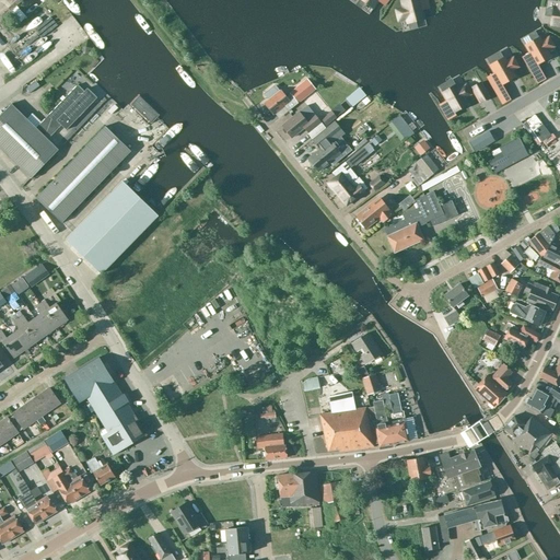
[(416,21),(423,19),(421,11),(418,0),(410,0),(403,2),(404,9),(396,11),(399,21),(407,19),(408,23),(416,21)]
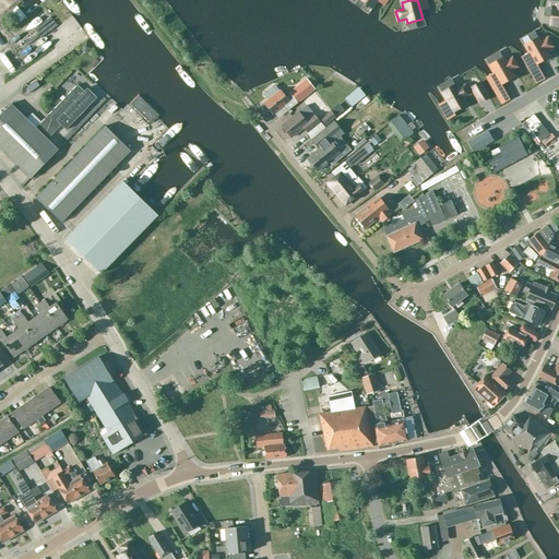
[(43,31),(31,37),(38,50),(49,45),(43,31)]
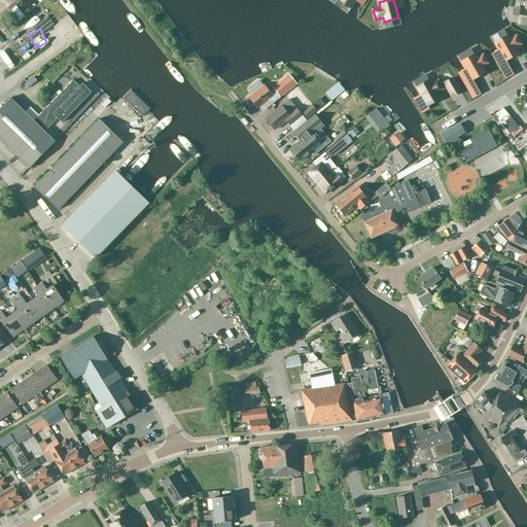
[(500,40),(495,43),(499,49),(505,61),(518,54),(515,47),(521,44),(516,36),(510,39),(507,36),(500,40)]
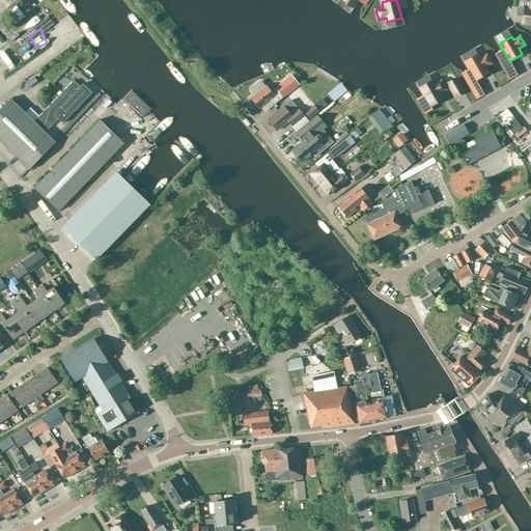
[(82,40),(76,46),(81,52),(87,47),(82,40)]
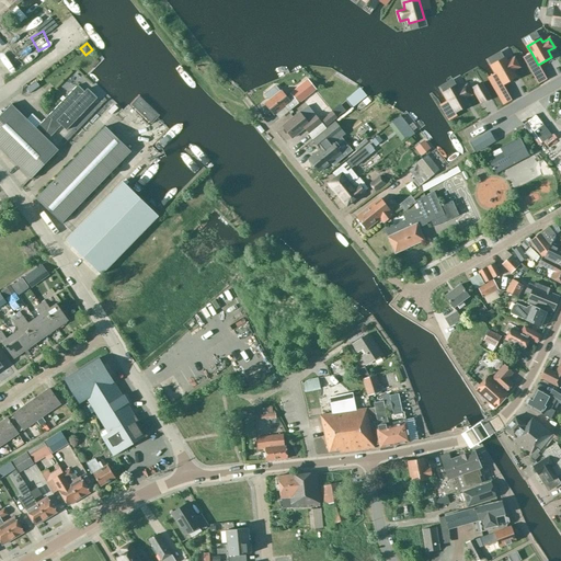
[(503,84),(515,77),(512,71),(519,67),(514,58),(507,63),(505,58),(504,59),(491,67),(495,73),(502,84),(503,84)]
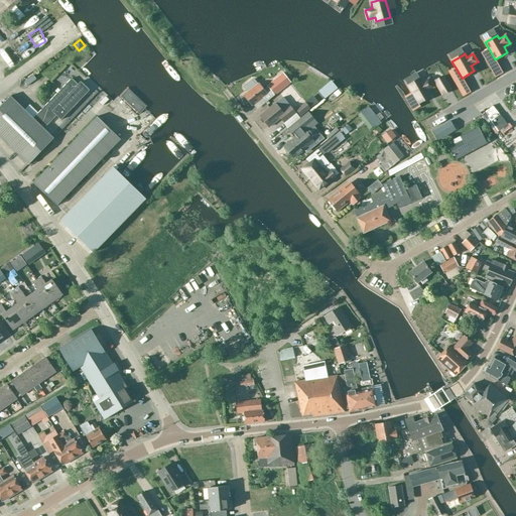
[(278,78),(285,87),(291,83),(283,73),(278,78)]
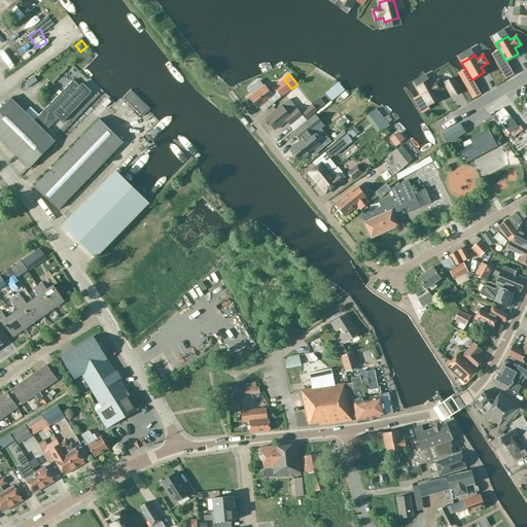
[(452,78),(444,83),(452,97),(460,92),(452,78)]
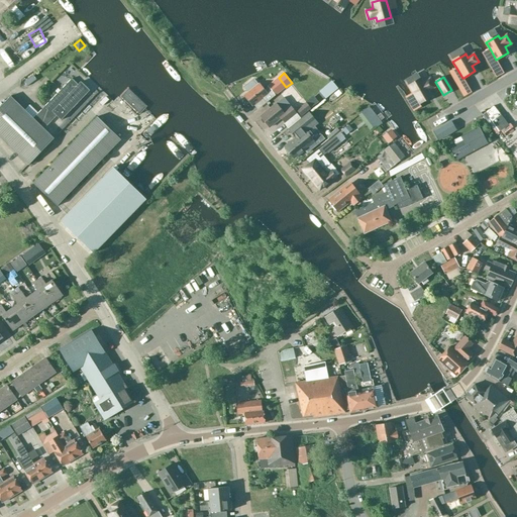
[(39,113),(36,116),(42,122),(39,124),(43,128),(49,123),(57,115),(62,120),(90,90),(81,82),(78,85),(72,79),(39,113)]
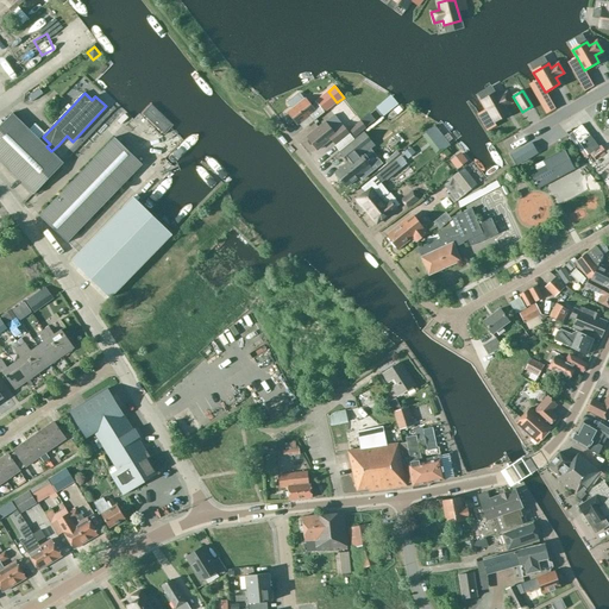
[(488,98),(482,101),(487,110),(494,121),(508,113),(504,107),(512,102),(506,93),(498,98),(496,94),(488,98)]
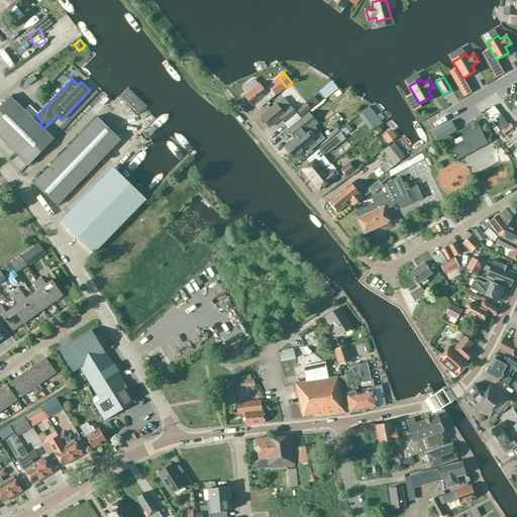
[(254,80),(244,89),(247,93),(244,96),(252,106),(263,98),(267,103),(275,96),(268,87),(265,90),(260,84),(259,84),(254,80)]
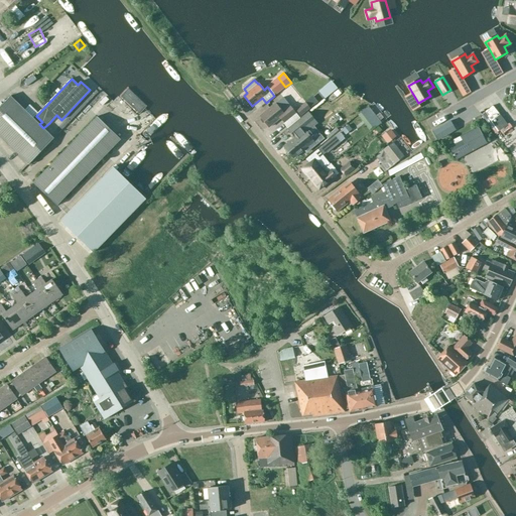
[(0,107),(0,136),(28,164),(53,138),(11,97),(0,107)]
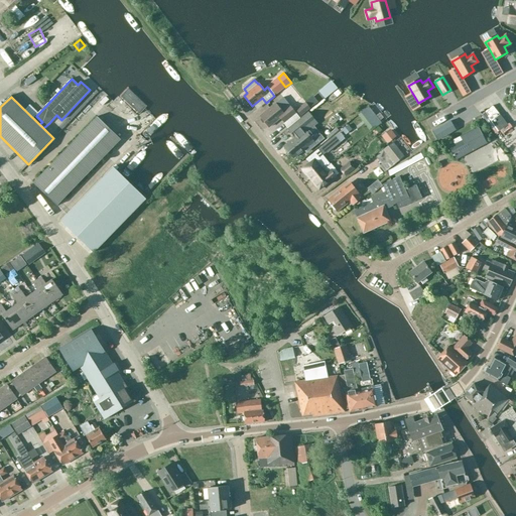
[(276,103),(260,116),(269,127),(280,118),(284,122),(296,113),(290,105),(283,97),(276,103)]
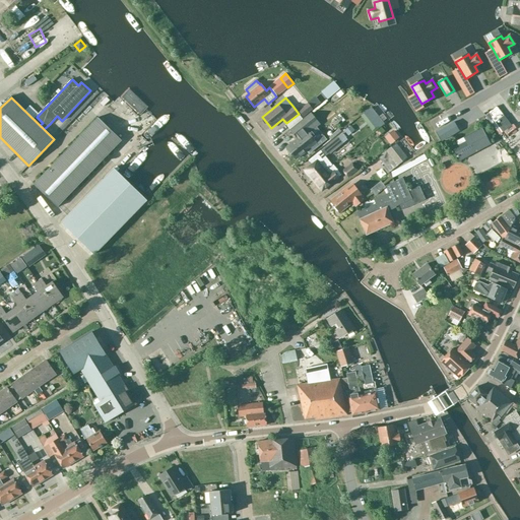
[(313,109),(308,103),(299,111),(304,117),(313,109)]
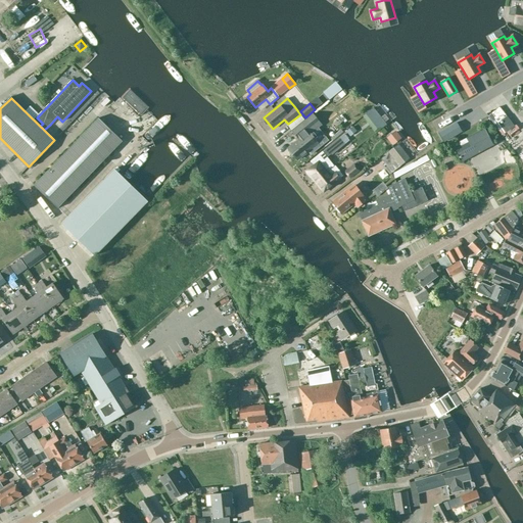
[(365,112),(360,117),(366,124),(371,119),(365,112)]
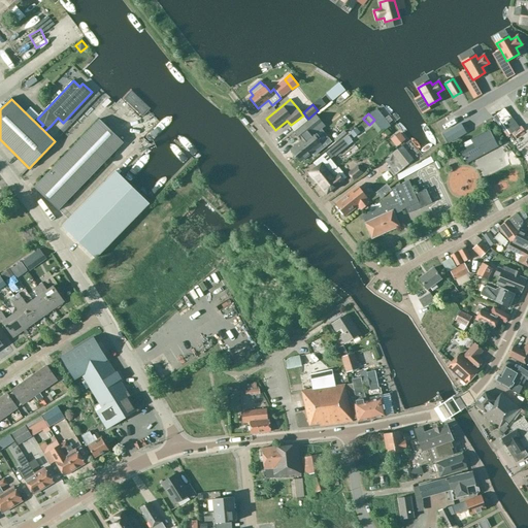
[(302,140),(291,150),(292,152),(291,153),(294,157),(295,156),(300,162),(311,153),(314,156),(322,149),(320,145),(321,145),(312,135),(320,129),(324,126),(316,116),(295,132),(302,140)]
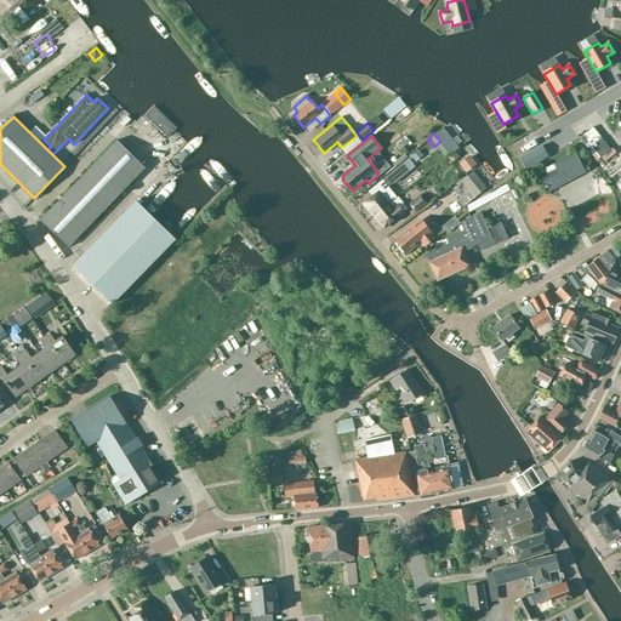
[(146,167),(117,141),(40,220),(68,248),(146,167)]
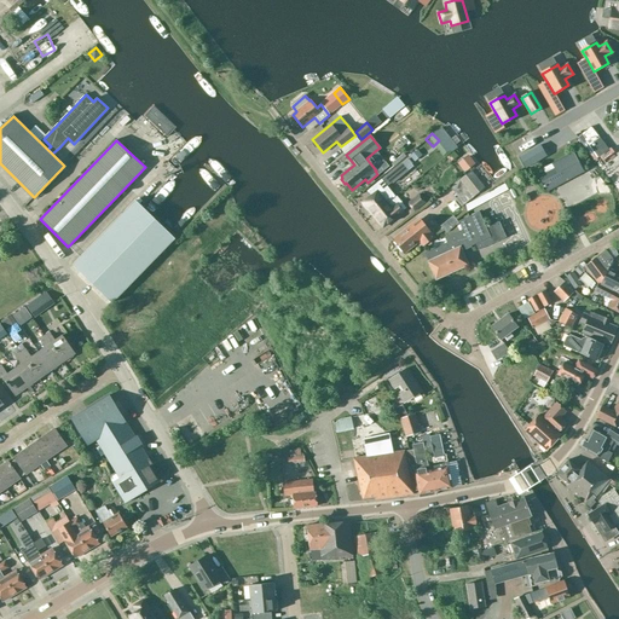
[(525,168),(547,156),(541,145),(519,157),(525,168)]
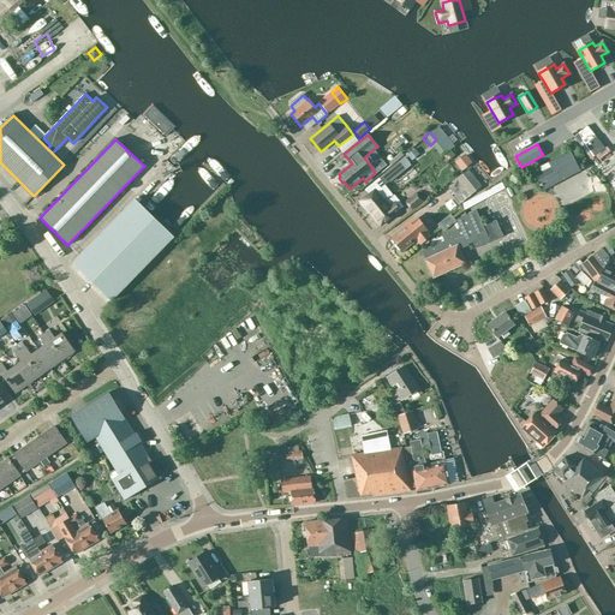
[(536,175),(543,190),(579,171),(569,151),(541,167),(543,172),(536,175)]
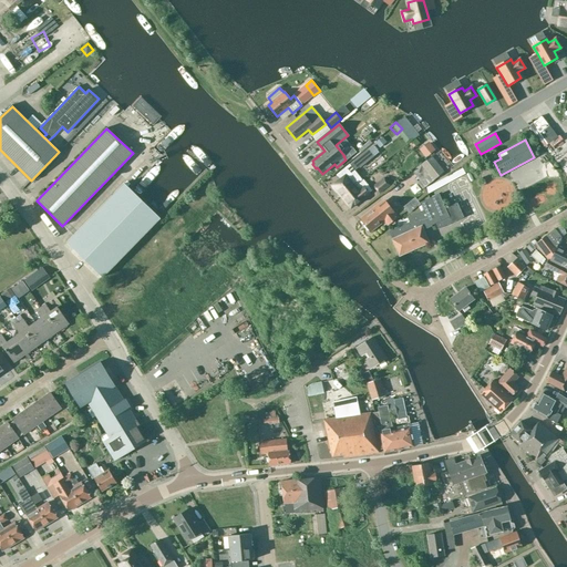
[(373,146),(353,162),(359,168),(379,153),(373,146)]
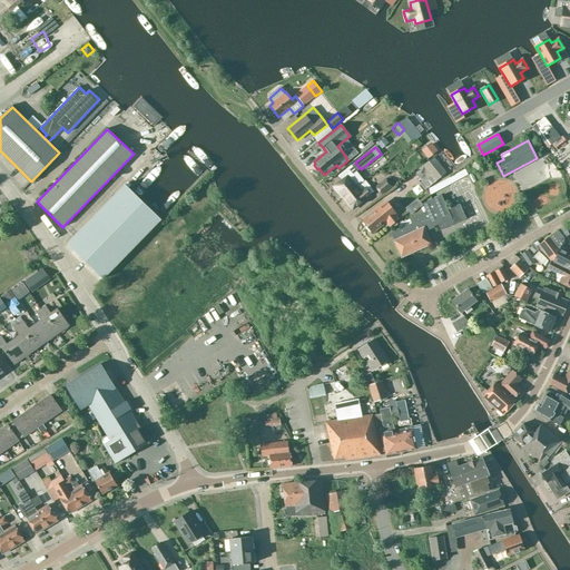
[(446,173),(434,157),(414,173),(422,183),(420,184),(425,190),(446,173)]
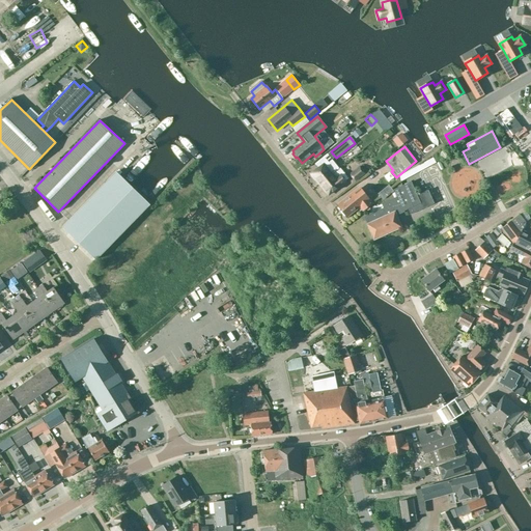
[(315,164),(318,168),(312,173),(320,184),(331,175),(332,174),(339,168),(327,154),(315,164)]
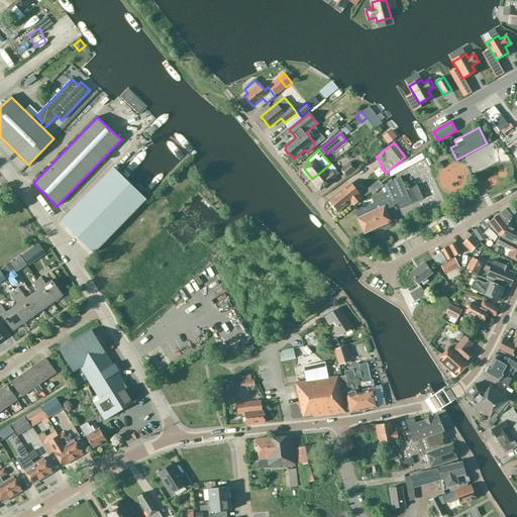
[(418,163),(417,163),(424,159),(422,153),(415,158),(387,173),(390,178),(418,163)]
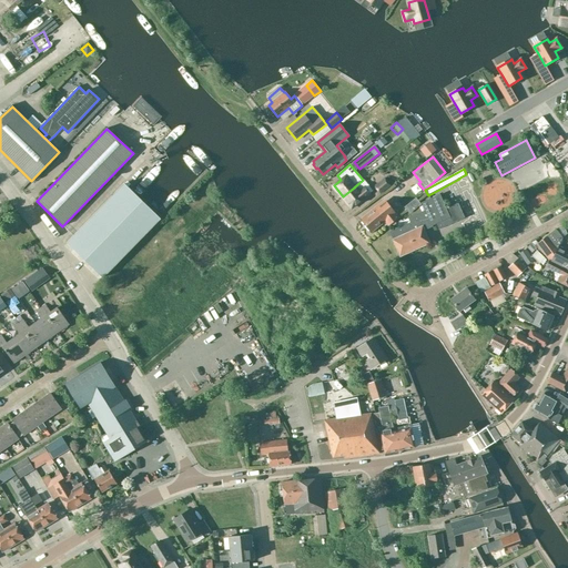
[(392,186),(391,185),(385,179),(385,178),(374,186),(381,195),(392,186)]
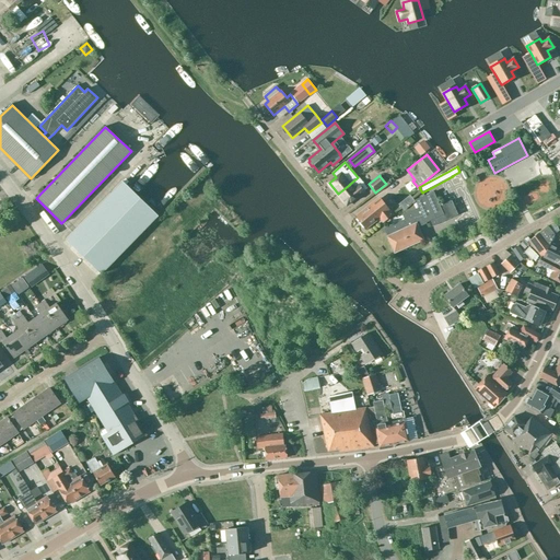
[(349,185),(338,194),(347,205),(368,188),(359,176),(358,177),(350,184),(349,185)]
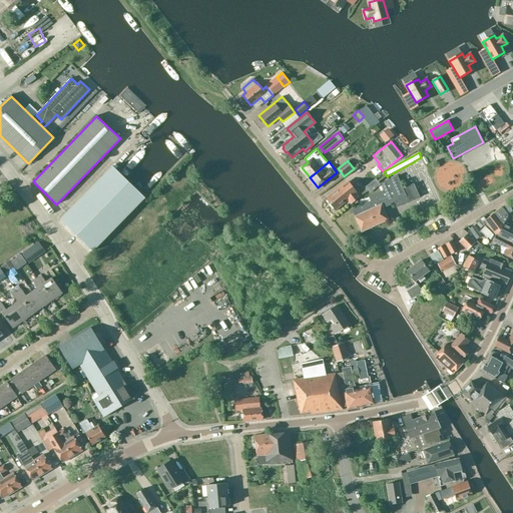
[(60,219),(92,251),(144,197),(112,166),(60,219)]
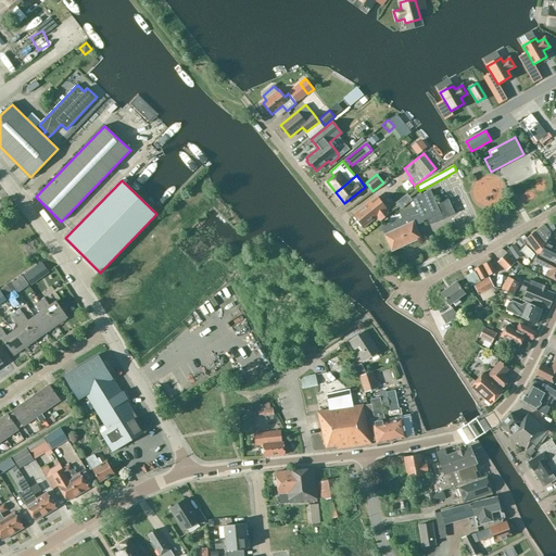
[(430,191),(422,196),(413,199),(417,206),(401,214),(402,218),(381,227),(386,235),(384,235),(391,251),(420,238),(414,224),(425,219),(428,225),(454,213),(449,200),(437,205),(430,191)]
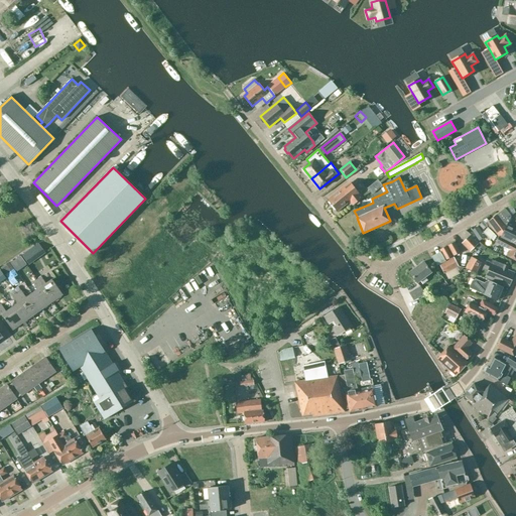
[(368,188),(370,191),(379,183),(377,180),(368,188)]
